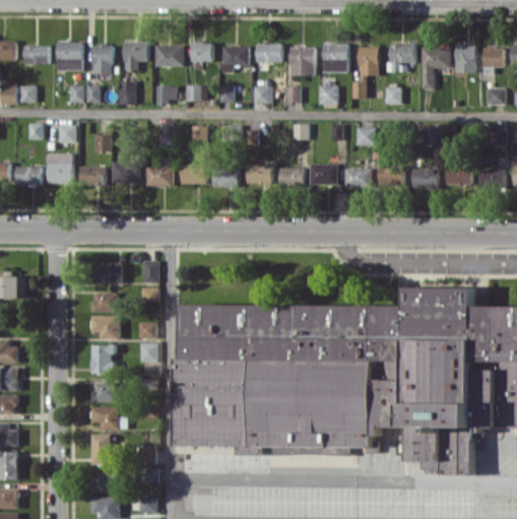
[(0,60),(15,60),(14,40),(0,40),(0,60)]
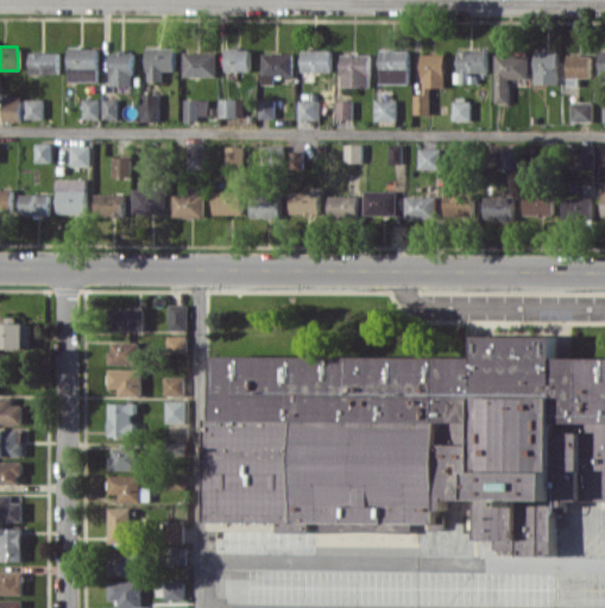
[(96,81),(95,48),(64,49),(65,82),(96,81)]
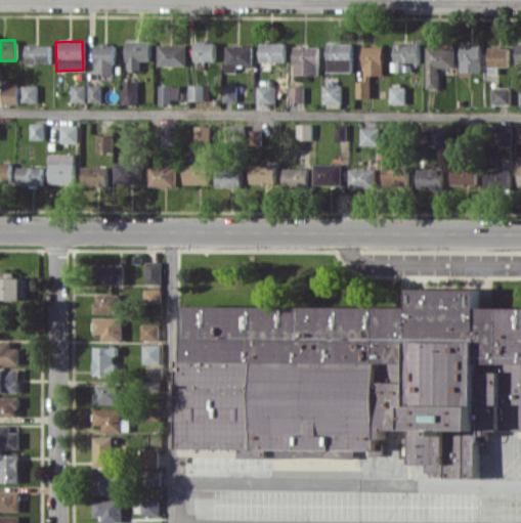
[(148,42),(125,41),(124,70),(139,70),(139,61),(148,61),(148,42)]
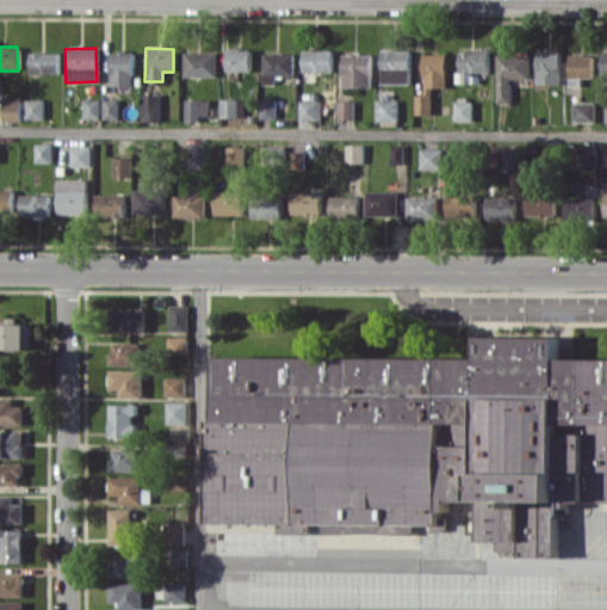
[(224,72),(248,73),(248,49),(224,49),(224,72)]
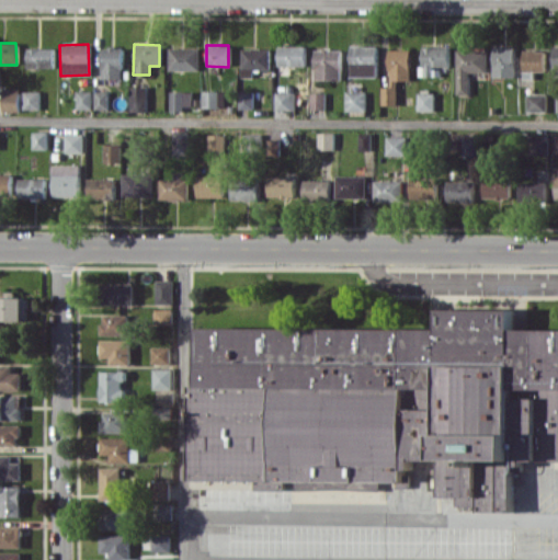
[(303,46),(276,47),(276,68),(304,67),(303,46)]
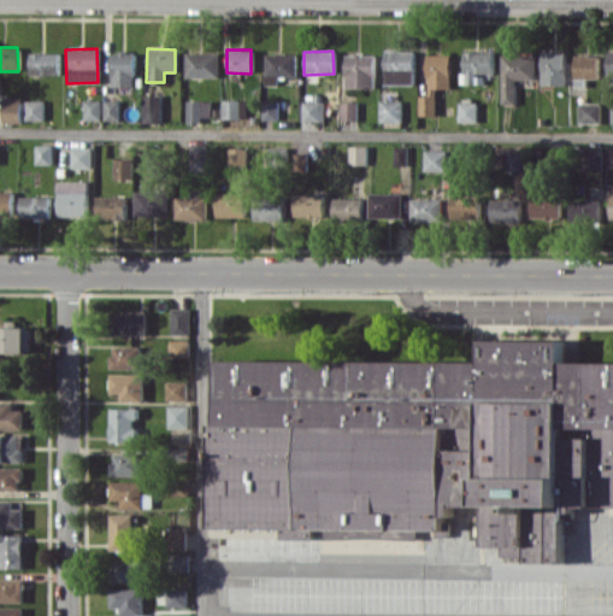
[(382,84),(412,84),(412,51),(383,51),(382,84)]
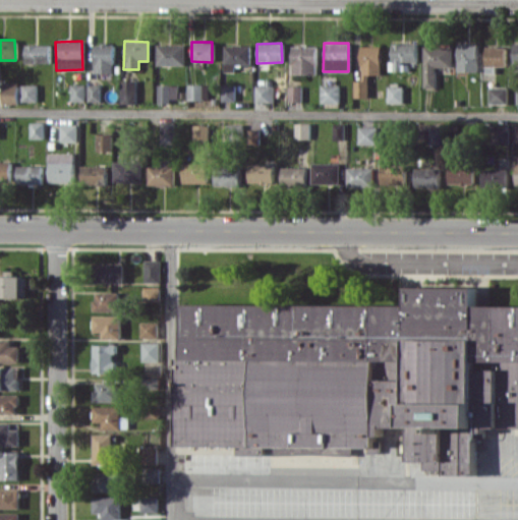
[(414,63),(414,45),(389,44),(388,71),(405,72),(405,68),(400,68),(400,62),(414,63)]
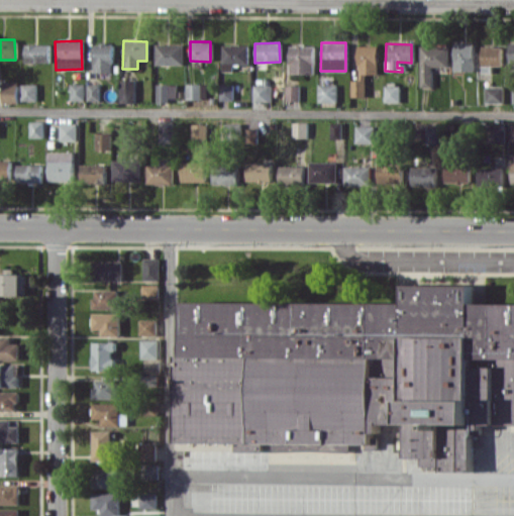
[(451,73),(473,72),(472,43),(451,44),(451,73)]
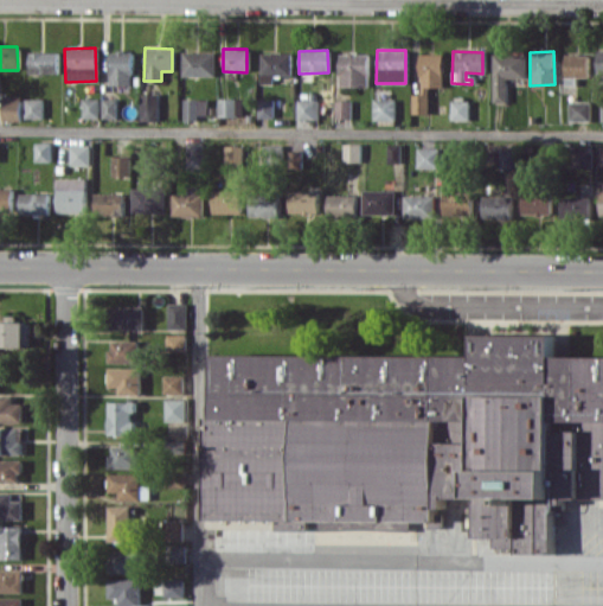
[(130,52),(107,52),(108,85),(130,85),(130,52)]
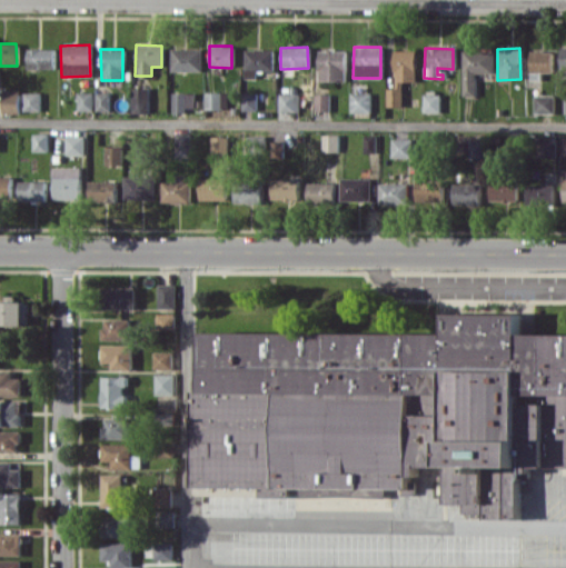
[(200,49),(169,49),(169,71),(200,71),(200,49)]
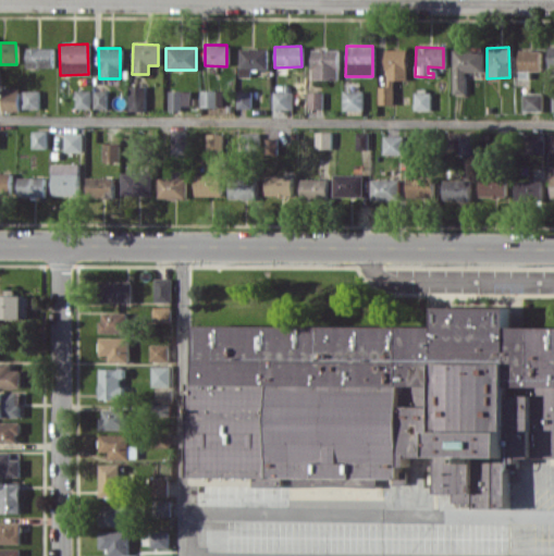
[(52,49),(25,49),(24,68),(52,69),(52,49)]
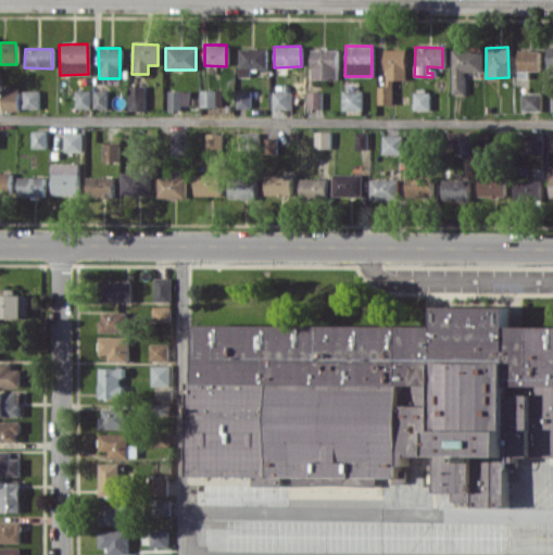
[(265,70),(265,49),(237,49),(237,77),(249,77),(249,70),(265,70)]
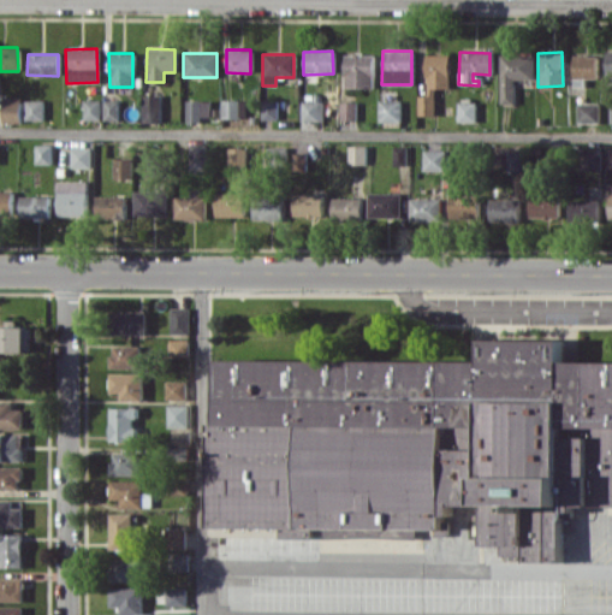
[(447,89),(447,54),(423,55),(425,95),(415,96),(416,117),(433,116),(433,89),(447,89)]
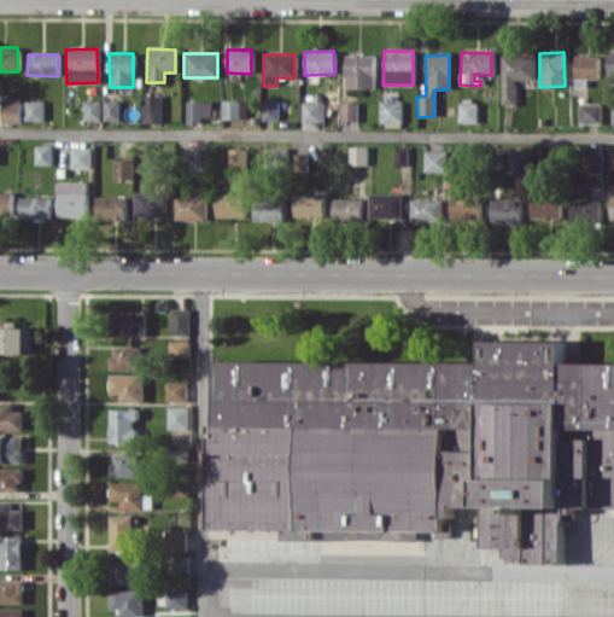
[(344,56),(343,88),(373,89),(373,56),(344,56)]
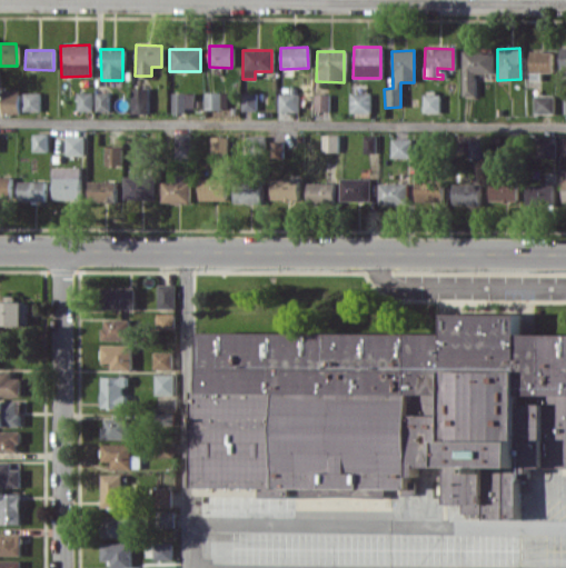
[(460,97),(474,97),(474,73),(492,73),(492,51),(460,51),(460,97)]
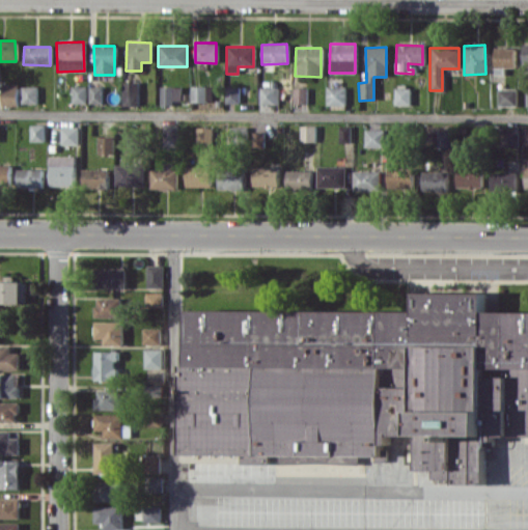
[(492,49),(493,75),(503,74),(502,67),(513,67),(513,48),(492,49)]
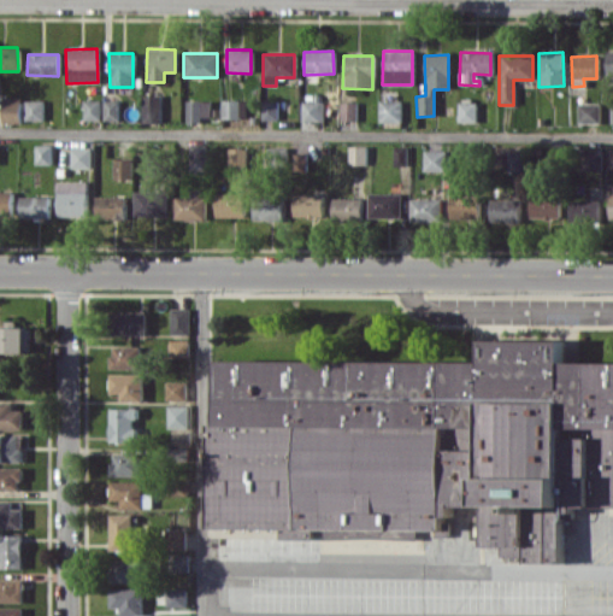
[(160,124),(160,97),(141,95),(141,123),(160,124)]
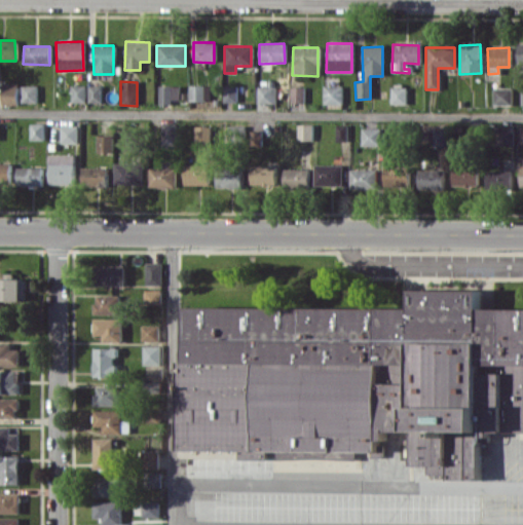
[(16,83),(1,83),(0,106),(16,106),(16,83)]
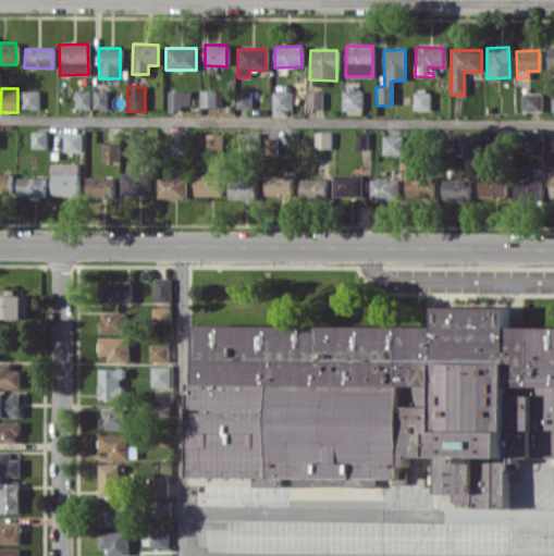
[(89,110),(89,91),(74,90),(74,110),(89,110)]
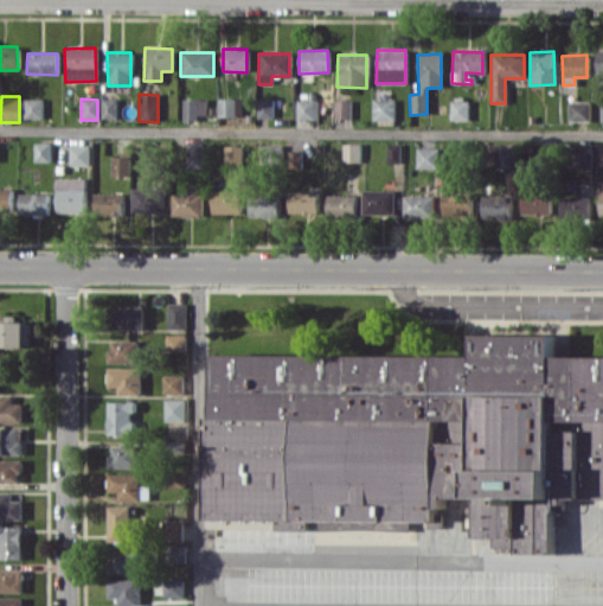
[(216,117),(241,117),(241,100),(216,99),(216,117)]
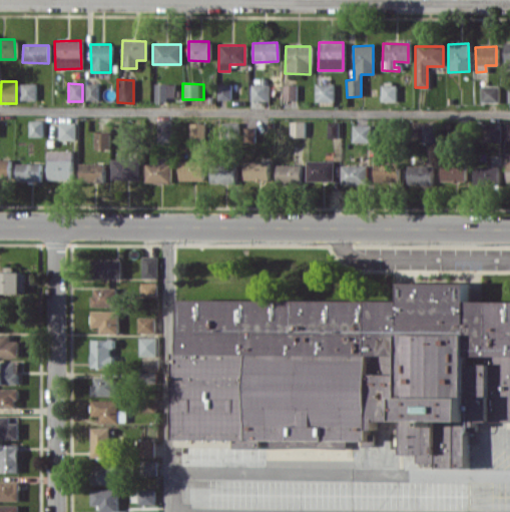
[(34,84),(19,84),(19,101),(34,101),(34,84)]
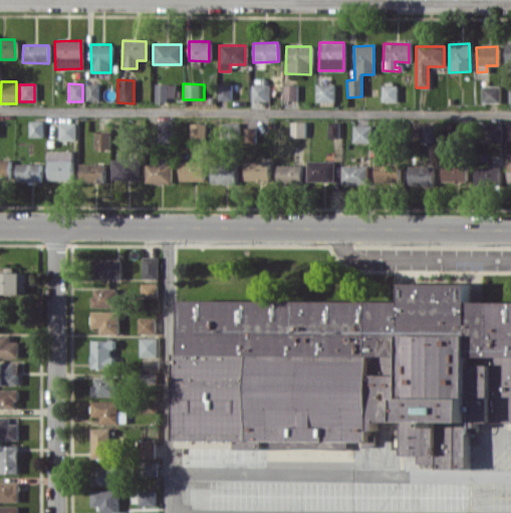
[(97,84),(84,84),(85,101),(98,101),(97,84)]
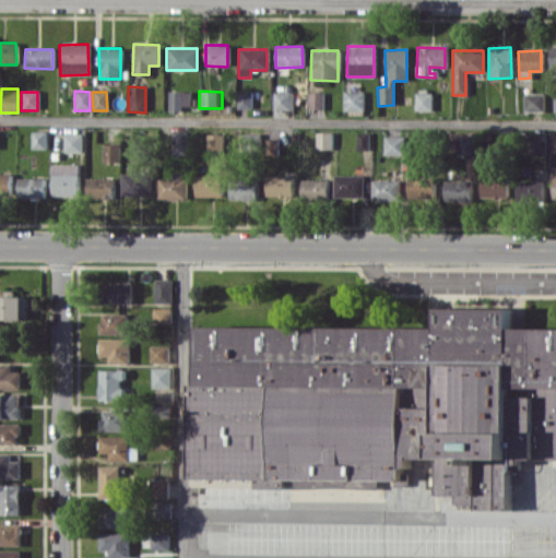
[(190,92),(168,92),(167,108),(190,108),(190,92)]
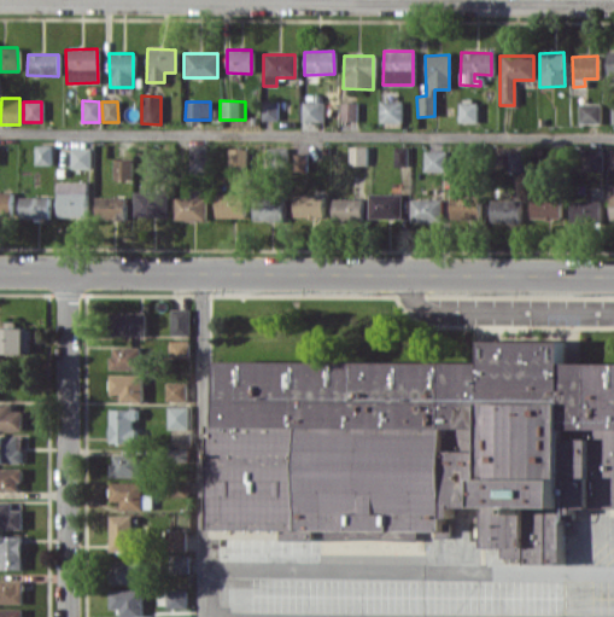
[(276,103),(262,102),(261,121),(276,121),(276,103)]
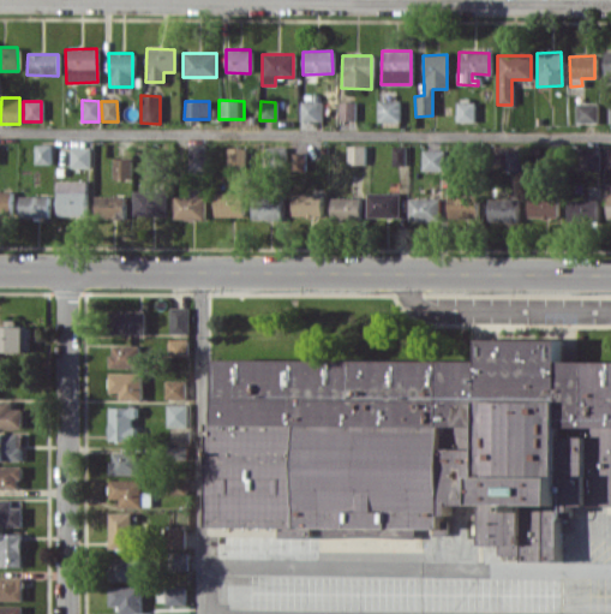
[(321,120),(319,101),(298,102),(299,121),(321,120)]
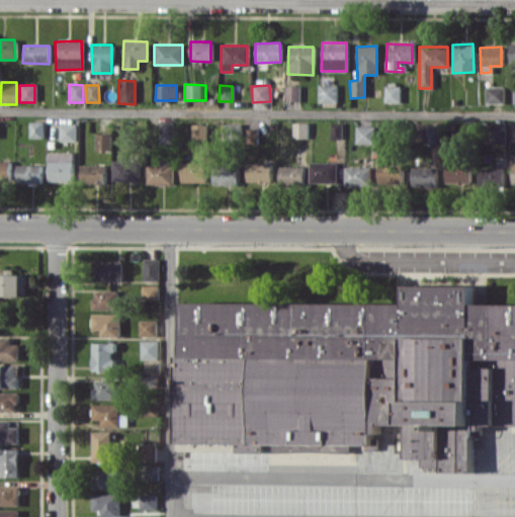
[(335,85),(317,85),(317,103),(336,103),(335,85)]
